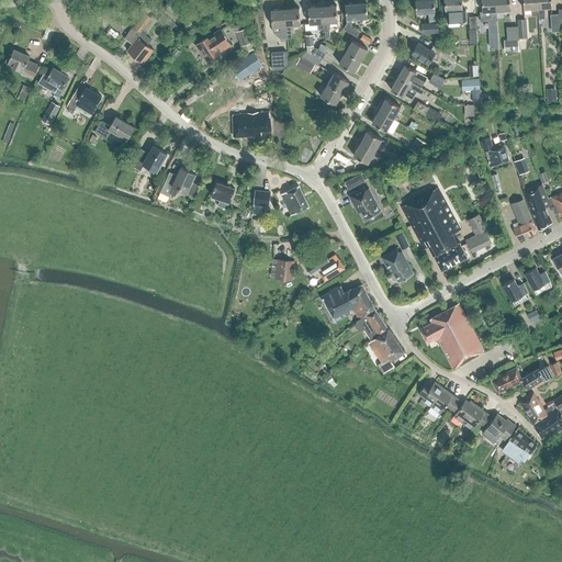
[(435,12),(433,0),(414,0),(416,13),(428,12),(428,23),(422,24),(422,34),(438,33),(438,23),(435,23),(434,12),(435,12)]
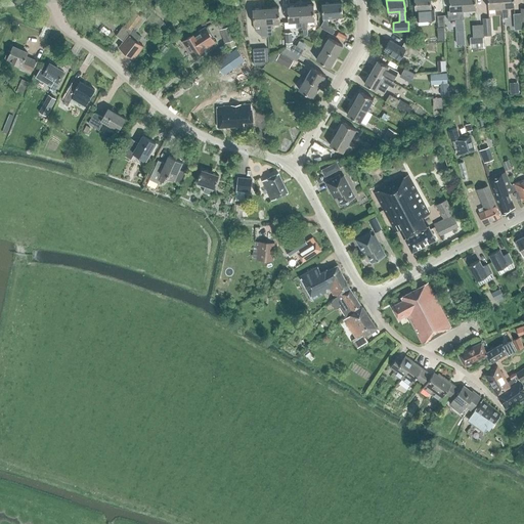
[(430,7),(429,0),(413,0),(416,9),(416,18),(427,17),(427,19),(434,18),(433,7),(430,7)]
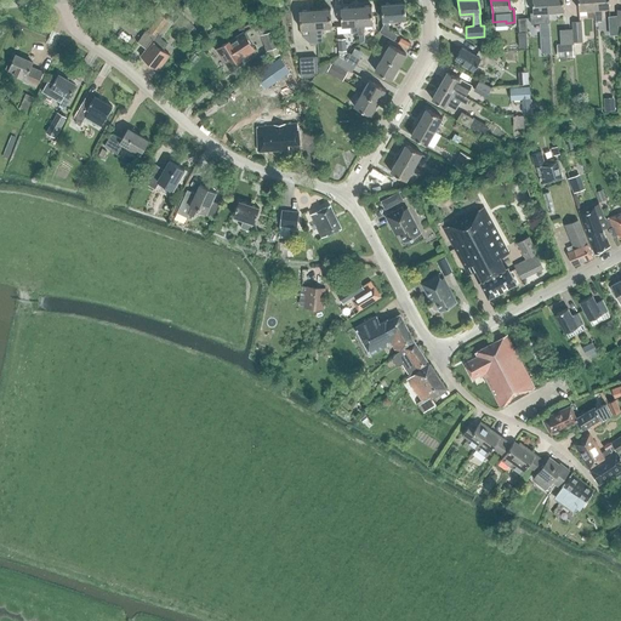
[(531,0),(533,13),(530,13),(530,24),(534,23),(548,23),(548,20),(548,12),(547,0),(531,0)]
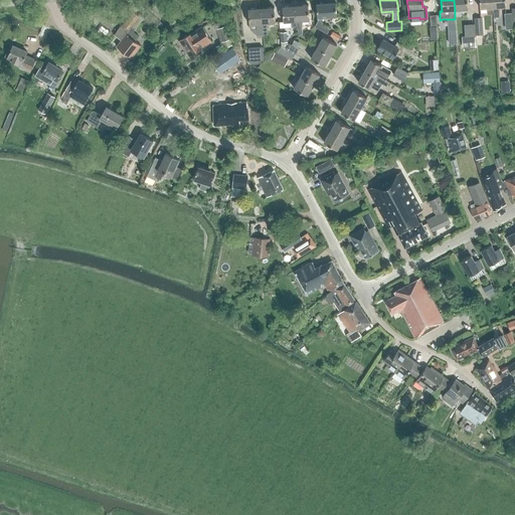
[(467,0),(454,0),(455,10),(455,16),(461,16),(461,10),(468,9),(467,0)]
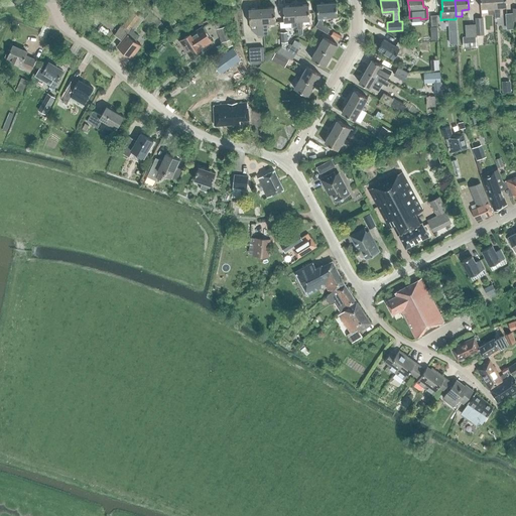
[(493,0),(480,0),(481,8),(487,8),(488,15),(494,14),(494,7),(493,0)]
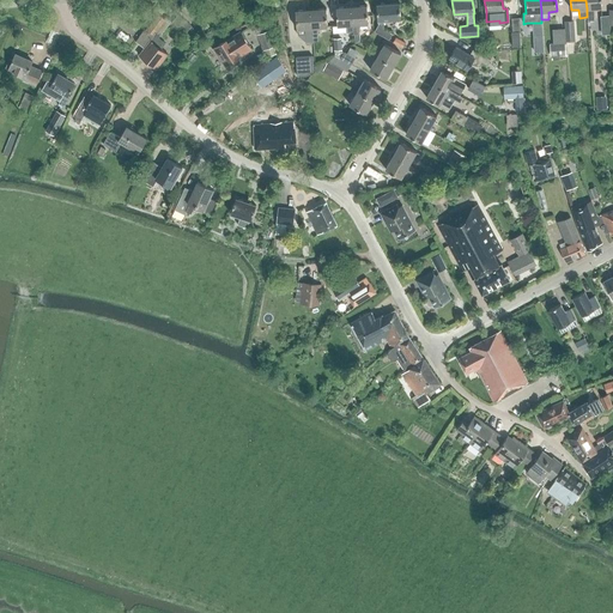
[(600,0),(586,0),(587,8),(587,17),(587,20),(593,20),(593,8),(598,8),(601,8),(600,0)]
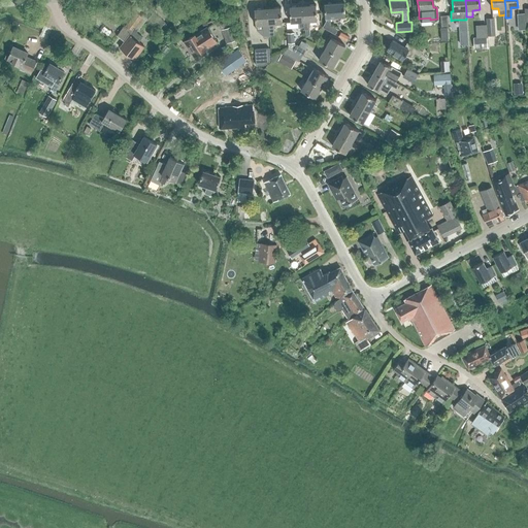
[(344,17),(343,3),(324,4),(325,18),(326,22),(325,22),(322,28),(334,34),(337,29),(330,25),(330,18),(344,17)]
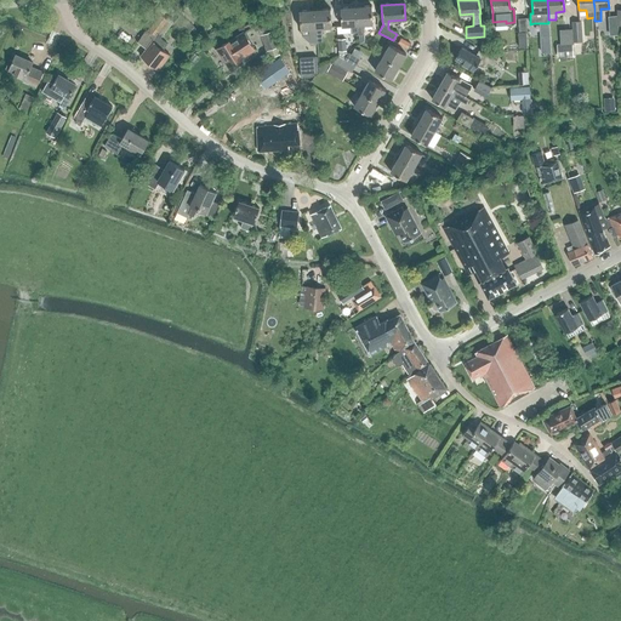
[(355,7),(357,26),(372,24),(371,6),(355,7)]
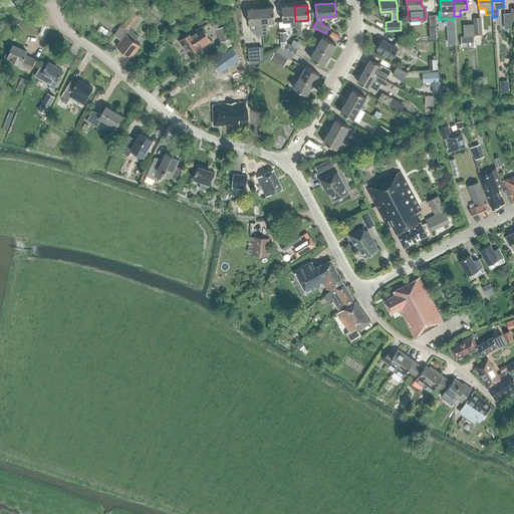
[(296,28),(295,21),(294,6),(281,7),(282,22),(290,21),(290,28),(296,28)]
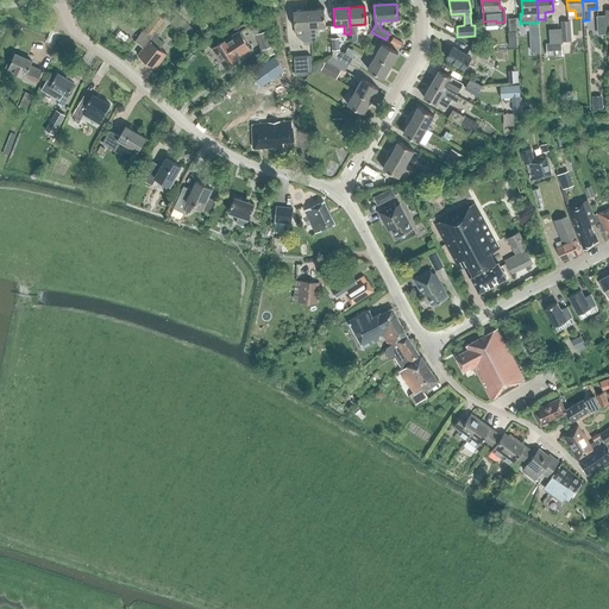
[(308,10),(309,27),(325,26),(324,8),(308,10)]
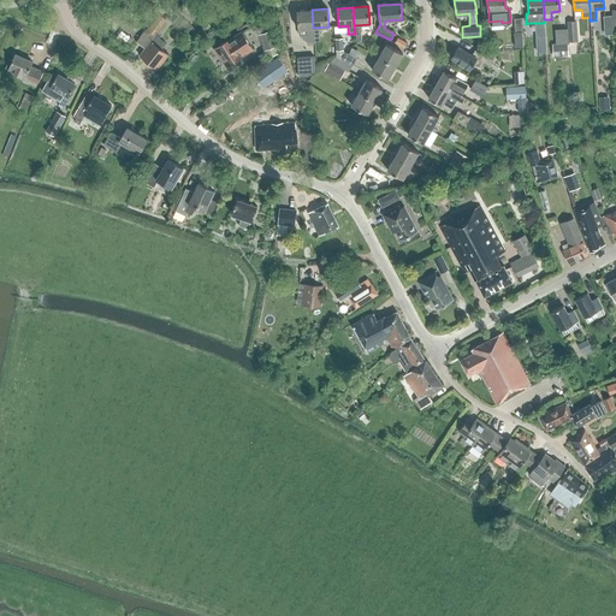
[(314,43),(313,28),(312,10),(296,11),(297,29),(306,29),(307,43),(314,43)]
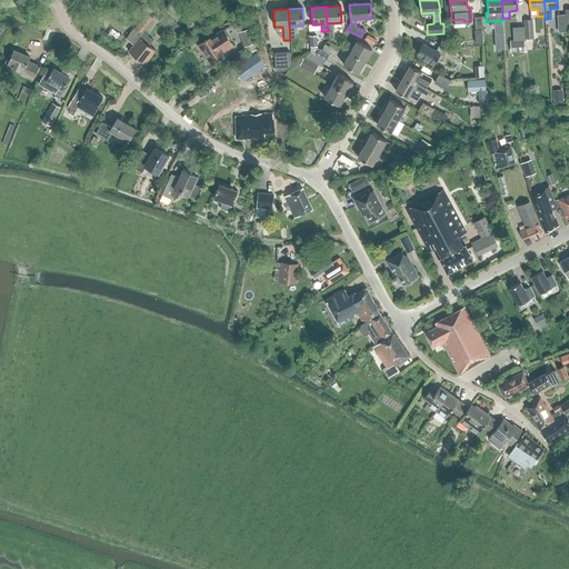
[(153,19),(147,15),(136,29),(142,33),(133,46),(129,51),(145,65),(156,51),(149,46),(153,40),(147,36),(149,33),(159,20),(155,17),(153,19)]
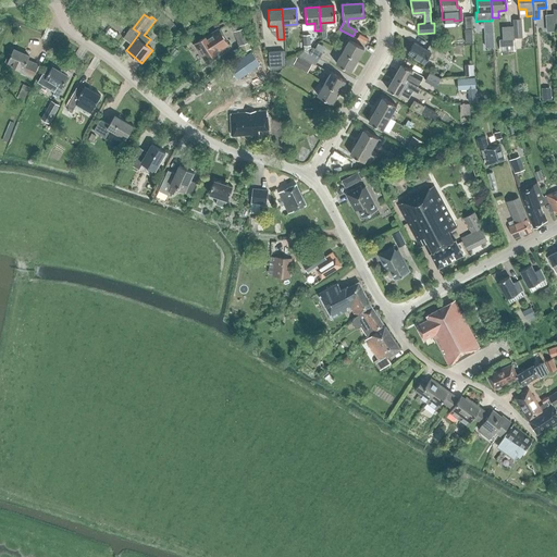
[(173,23),(161,14),(157,21),(169,29),(173,23)]
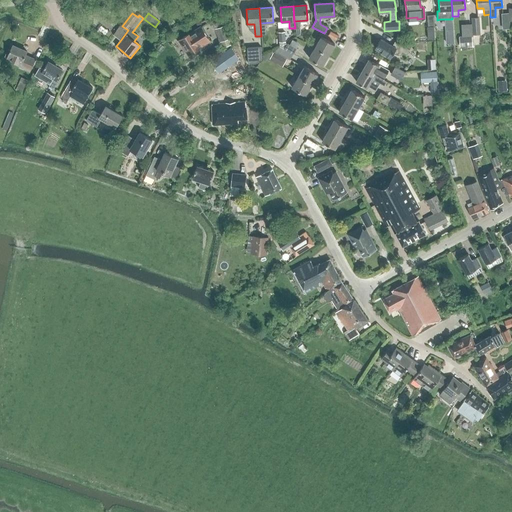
[(509,13),(501,14),(502,30),(509,29),(509,22),(509,13)]
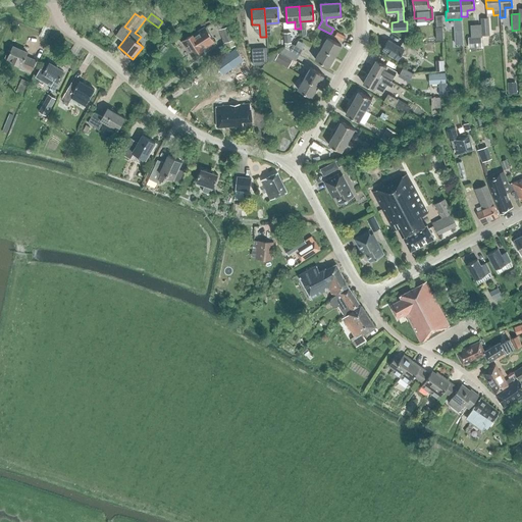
[(223,43),(225,43),(226,48),(237,45),(230,25),(219,30),(223,43)]
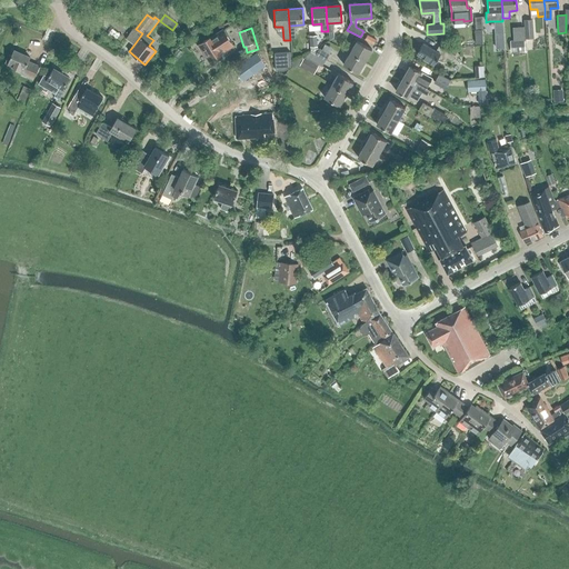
[(232,45),(223,30),(210,39),(209,37),(198,45),(203,53),(206,51),(212,60),(220,55),(220,53),(232,45)]
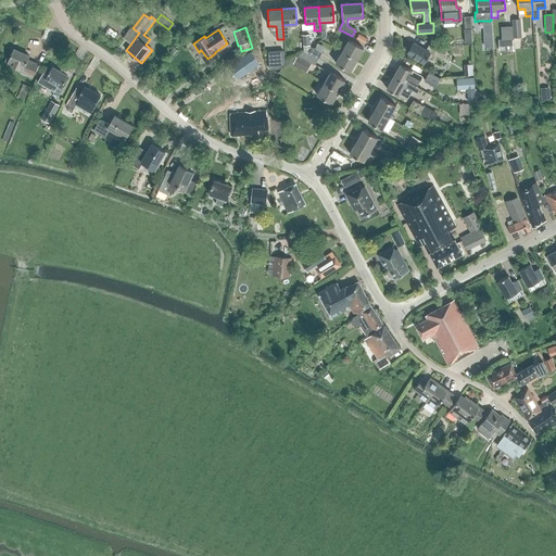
[(358,35),(356,39),(365,43),(367,39),(358,35)]
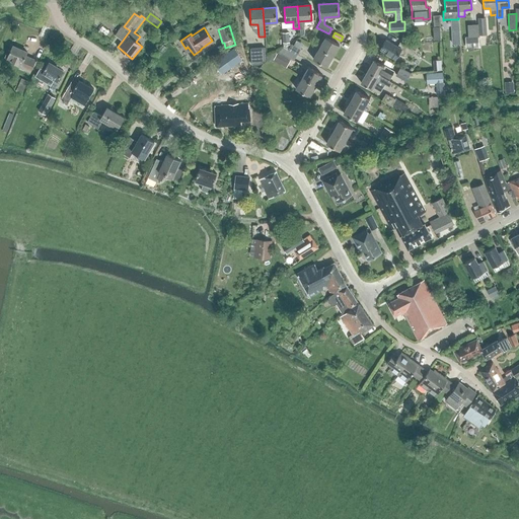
[(478,48),(477,36),(465,36),(466,49),(478,48)]
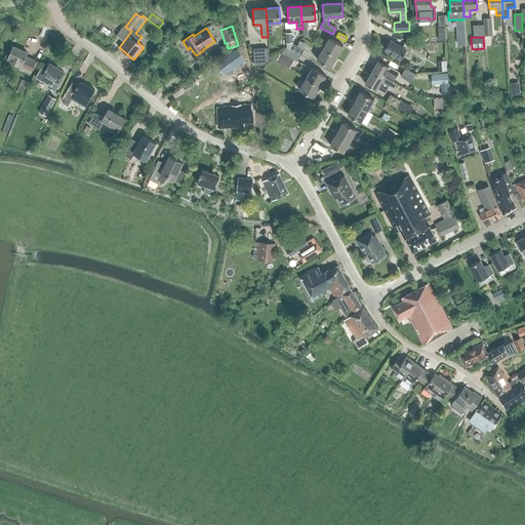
[(329,38),(323,48),(336,56),(342,45),(329,38)]
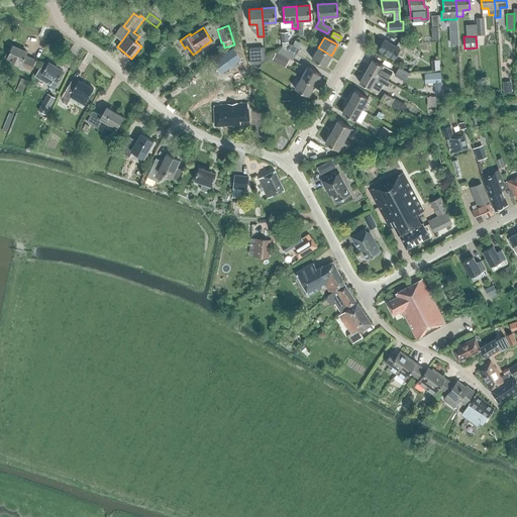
[(403,57),(405,54),(410,56),(413,49),(399,41),(396,46),(384,39),(379,49),(385,53),(384,55),(394,60),(397,55),(403,57)]
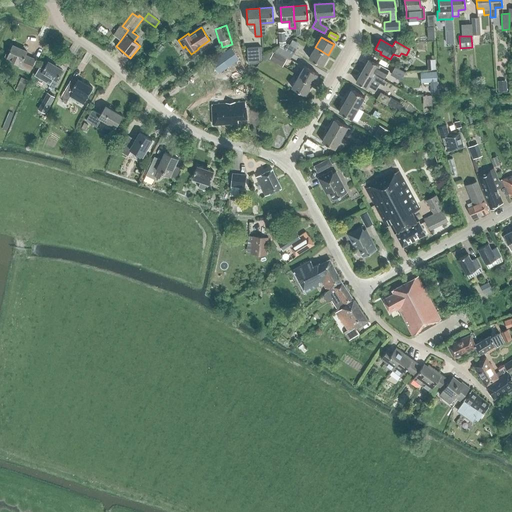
[(287,44),(284,50),(292,55),(296,49),(289,45),(287,44)]
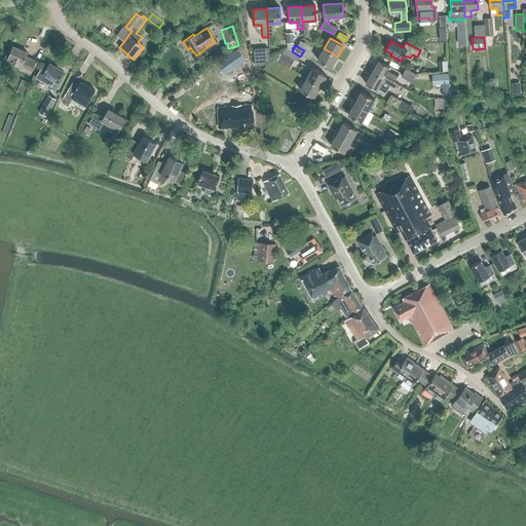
[(28,53),(12,46),(10,52),(8,51),(4,59),(6,60),(6,62),(21,68),(20,70),(31,74),(36,62),(26,57),(28,53)]
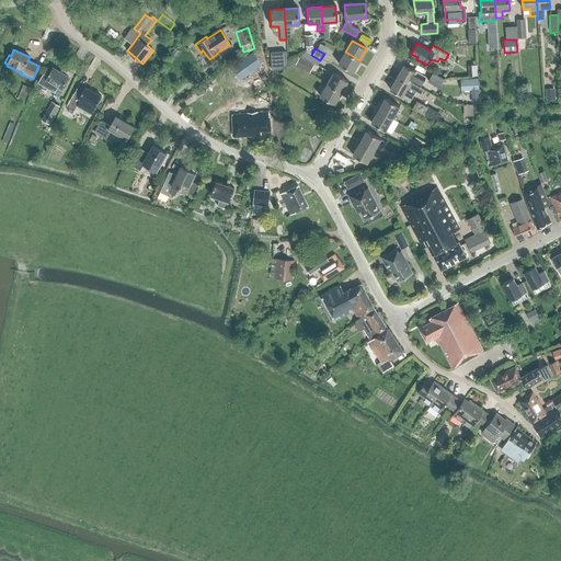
[(239,80),(262,64),(253,50),(230,67),(239,80)]
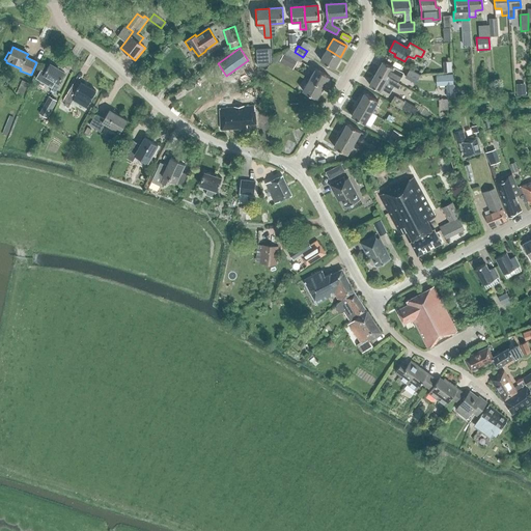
[(271,49),(256,50),(256,59),(257,66),(259,66),(264,65),(272,61),(271,49)]
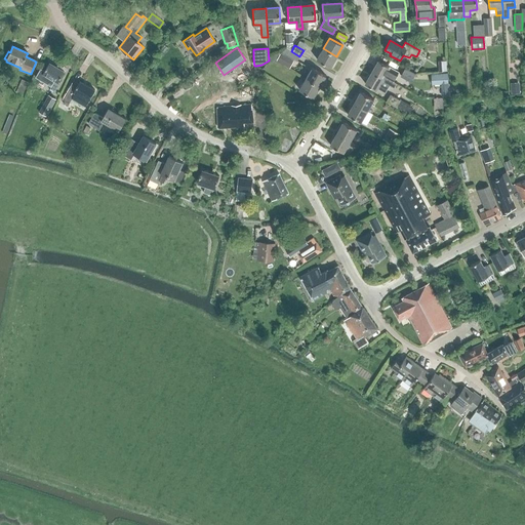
[(330,68),(336,56),(323,48),(317,59),(330,68)]
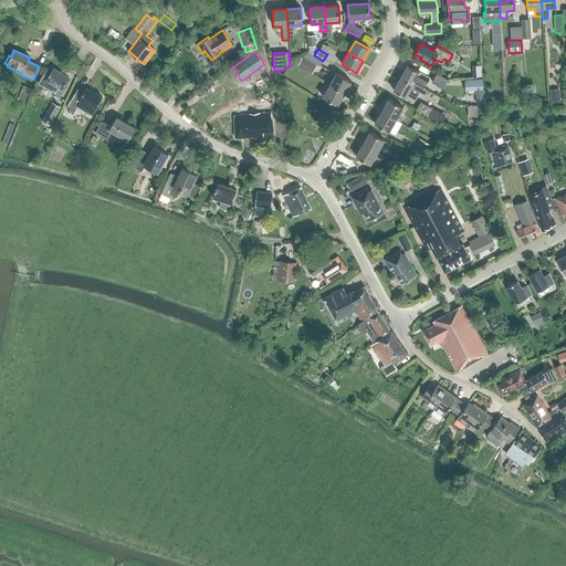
[(306,71),(311,62),(301,56),(291,62),(291,67),(294,65),(297,66),(306,71)]
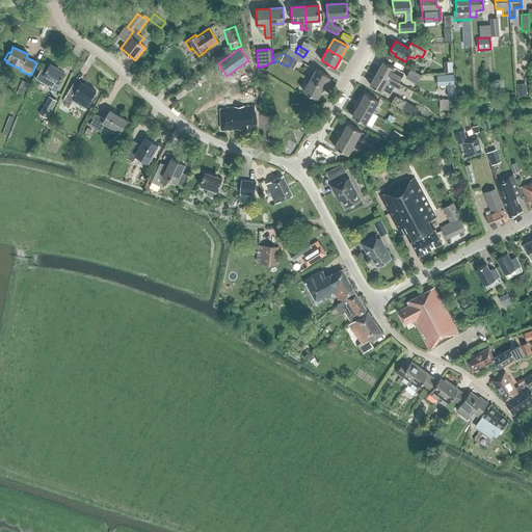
[(448,71),(456,71),(456,60),(447,60),(448,71)]
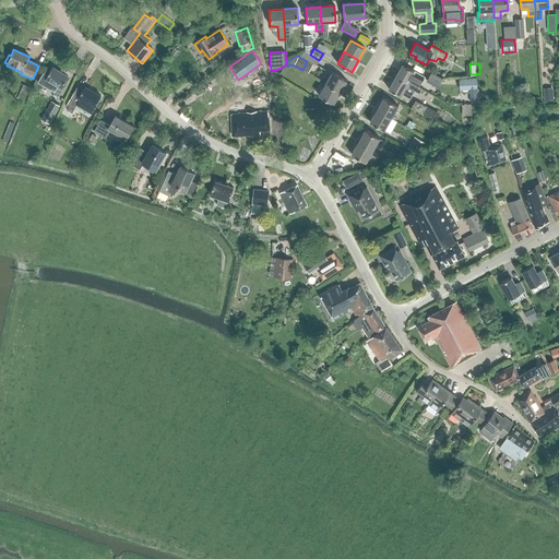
[(403,64),(395,78),(407,84),(408,82),(408,81),(417,86),(421,79),(424,74),(416,70),(414,72),(403,64)]
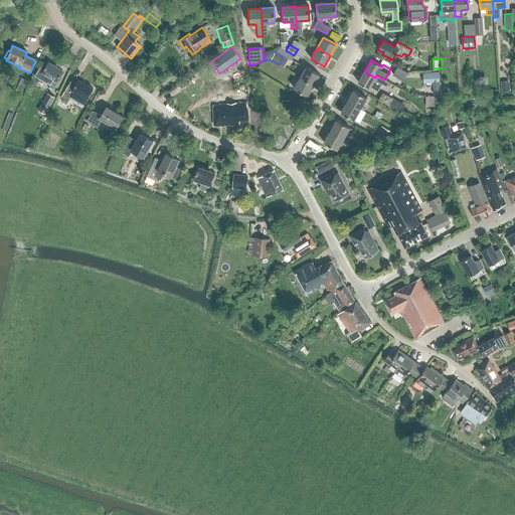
[(62,70),(47,62),(43,69),(39,67),(34,76),(50,86),(48,87),(53,90),(58,81),(56,80),(62,70)]
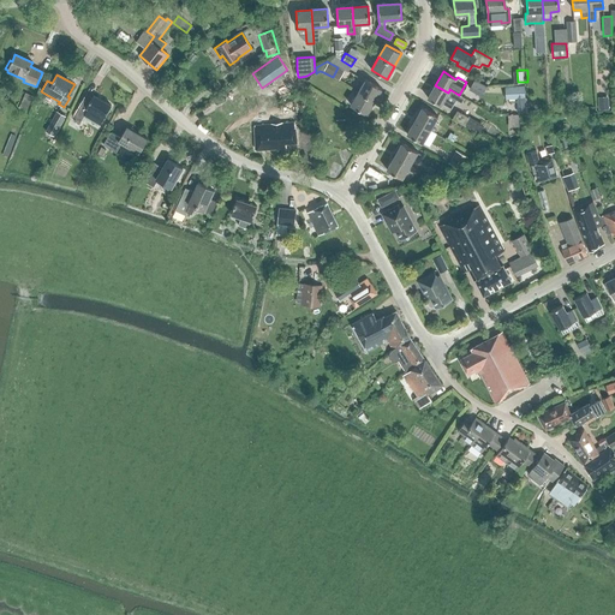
[(358,93),(374,102),(381,89),(365,79),(358,93)]
